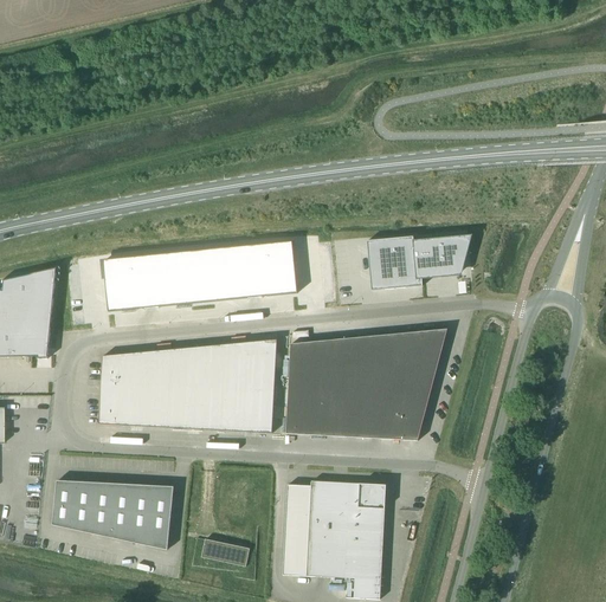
[(375,233),(375,283),(430,283),(430,272),(466,272),(466,237),(421,237),(421,233),(375,233)]
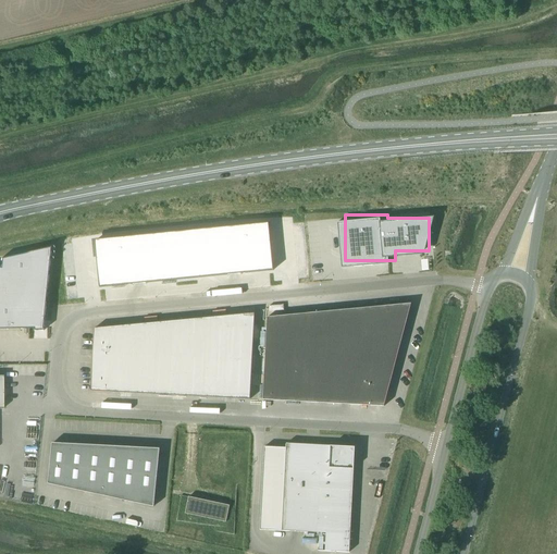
[(271,219),(91,236),(93,256),(96,255),(99,284),(273,268),(270,238),(273,237),(271,219)]
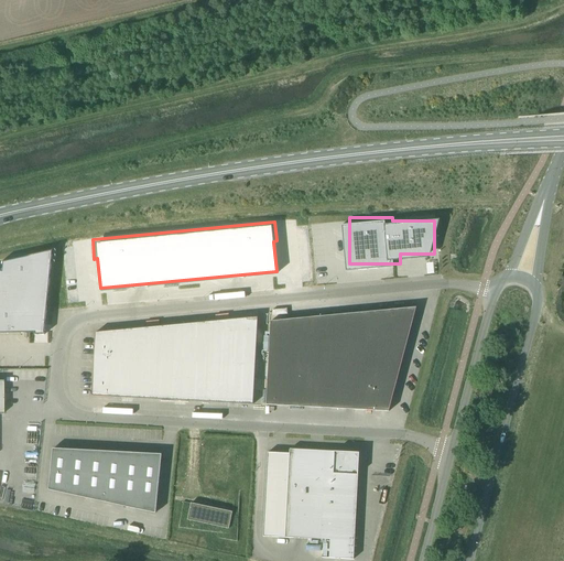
[(0,259),(0,269),(0,268),(0,330),(34,330),(34,332),(43,332),(45,317),(52,248),(0,259)]
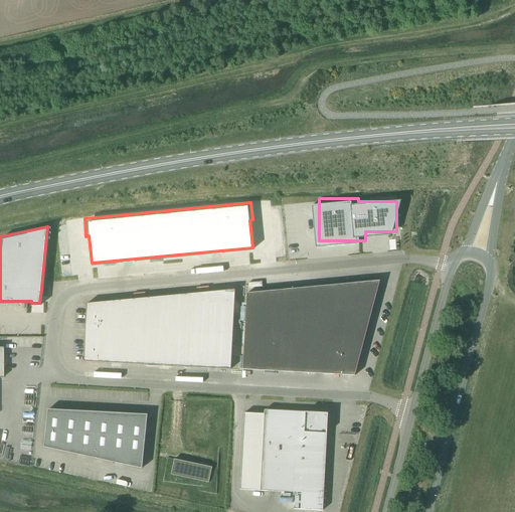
[(355,373),(380,279),(246,291),(242,367),(355,373)]
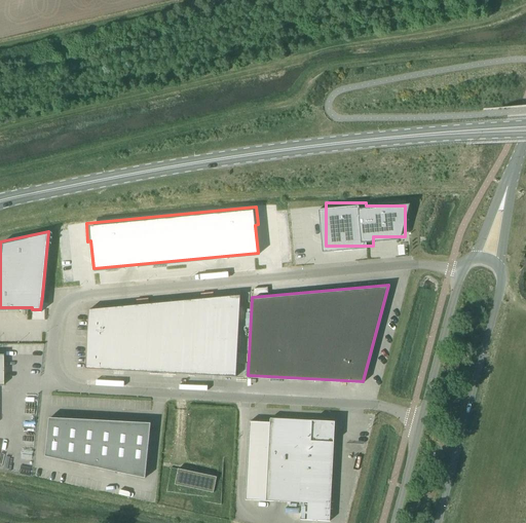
[(85,367),(236,374),(240,294),(88,308),(85,367)]
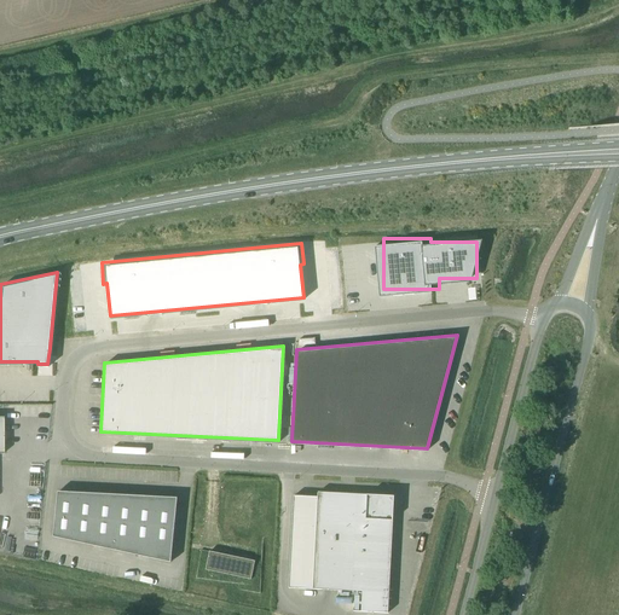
[(171,560),(177,495),(58,489),(53,534),(171,560)]
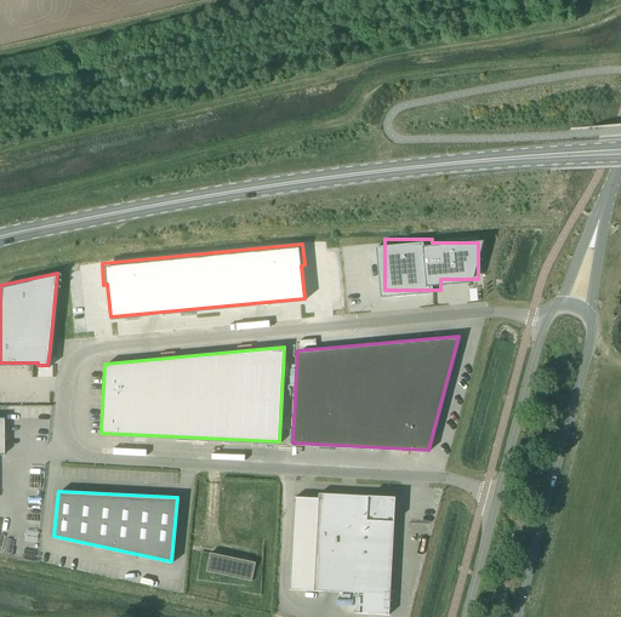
[(295,495),(290,587),(314,588),(355,590),(354,610),(389,612),(391,592),(388,592),(393,498),(382,498),(382,503),(379,502),(379,500),(379,495),(379,493),(319,491),(319,496),(295,495)]
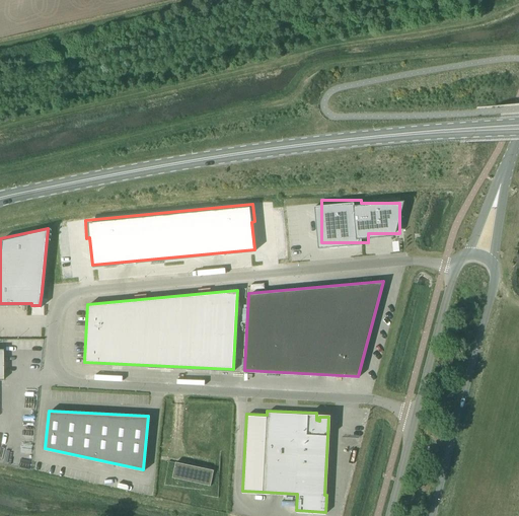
[(177,459),(174,475),(213,485),(217,468),(177,459)]
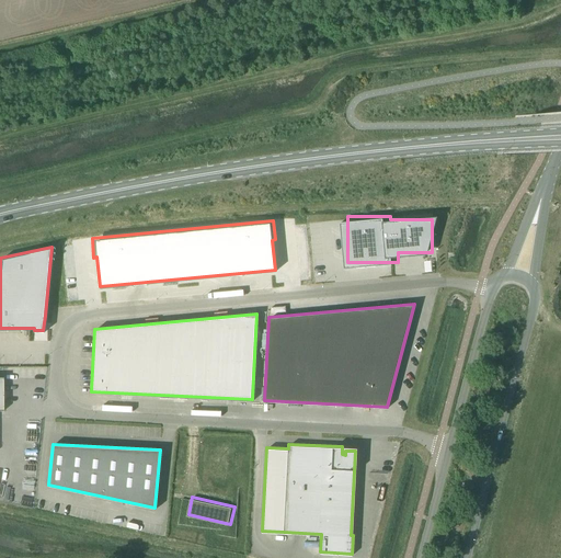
All buildings are outlined.
